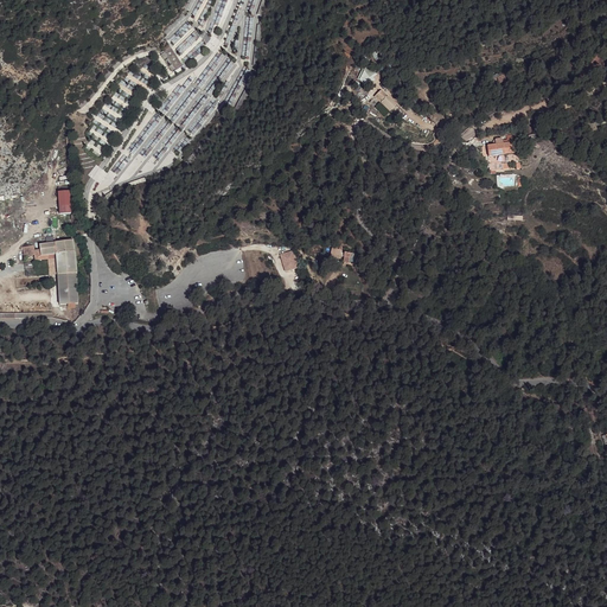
[(497,77),(499,84),(508,82),(505,74),(497,77)]
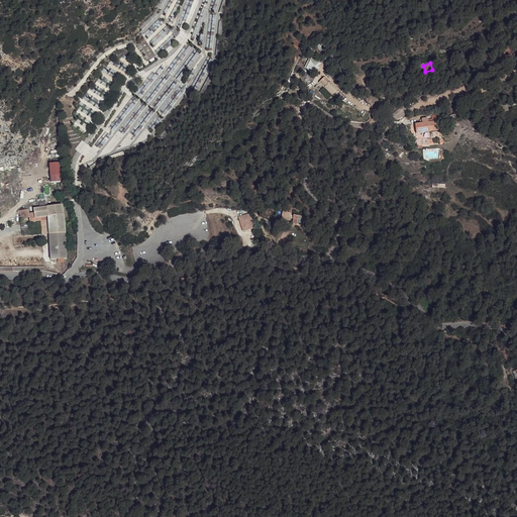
[(323,87),(329,81),(324,76),(318,82),(323,87)]
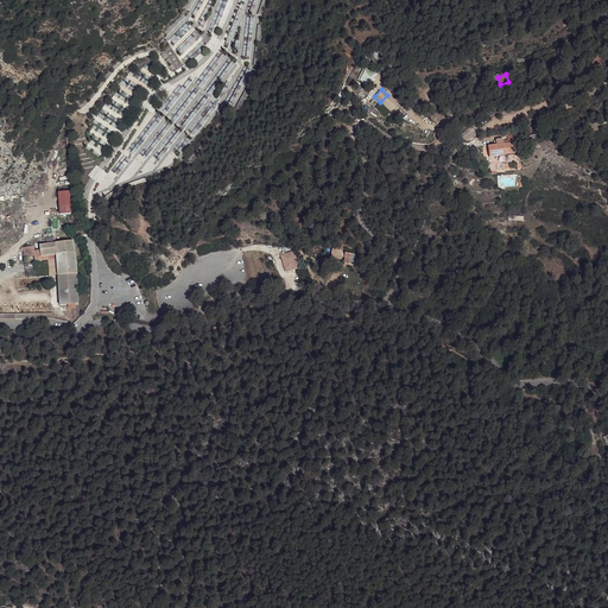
[(380,102),(390,112),(397,105),(387,95),(380,102)]
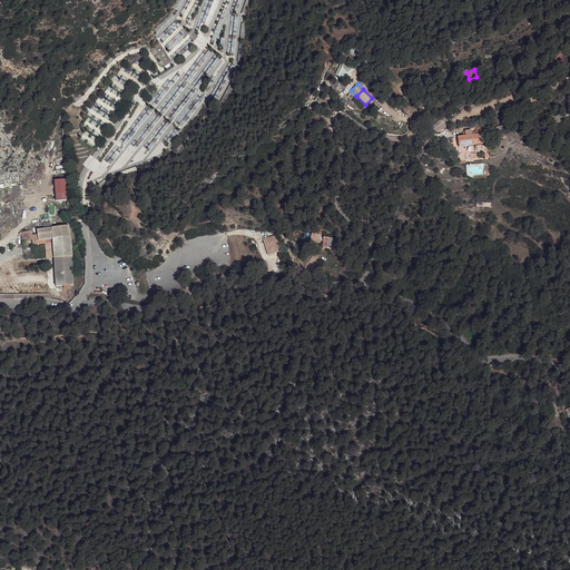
[(459,130),(460,141),(487,138),(487,136),(491,136),(490,128),(485,129),(485,127),(480,128),(479,128),(474,129),(473,128),(459,130)]
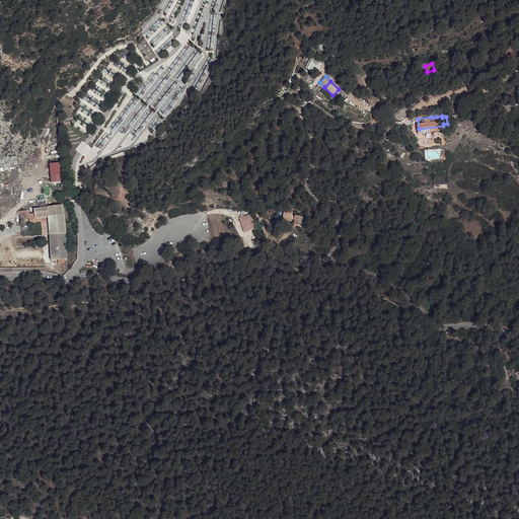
[(53,180),(60,179),(58,160),(51,161),(53,180)]
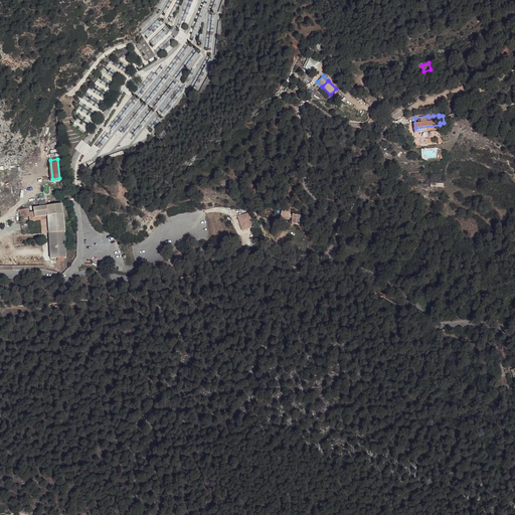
[(52,206),(52,207),(52,212),(48,212),(48,216),(51,255),(67,254),(65,236),(66,236),(62,201),(57,202),(58,206),(52,206)]
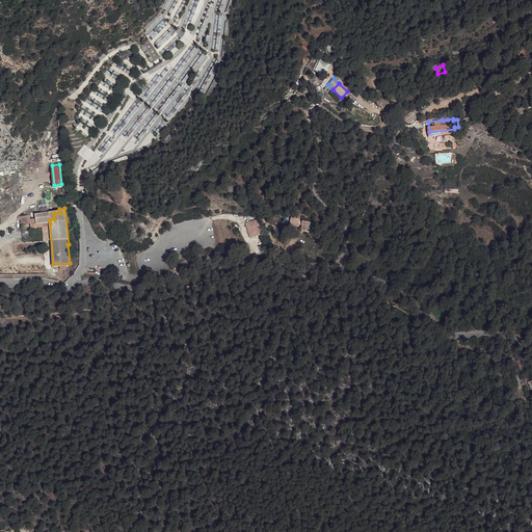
[(303,217),(303,221),(311,221),(311,227),(319,227),(320,218),(303,217)]
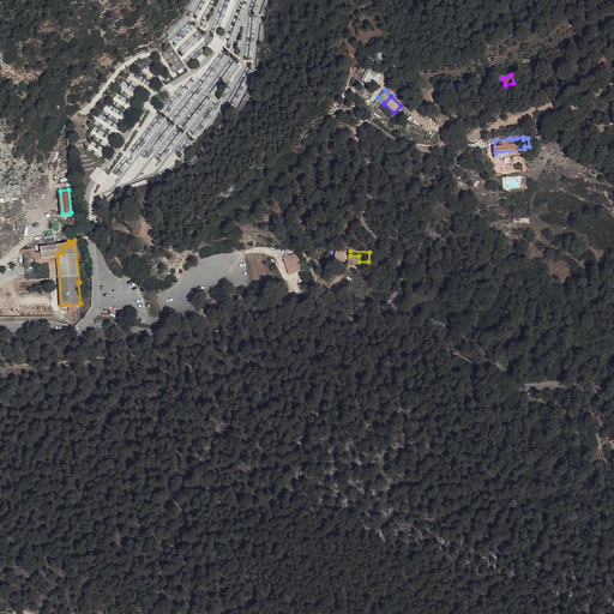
[(296,253),(283,257),(288,275),(301,271),(296,253)]
